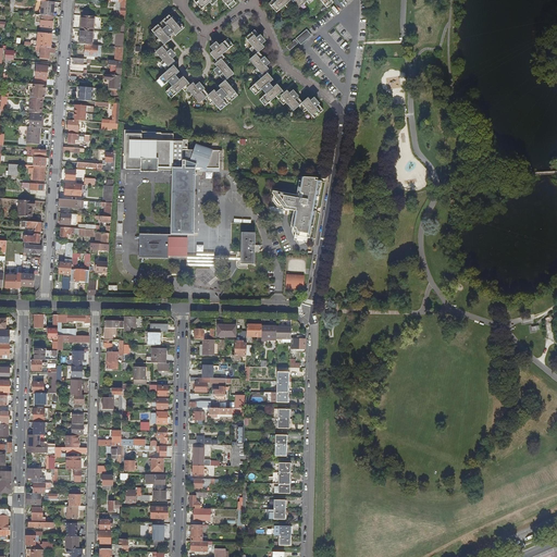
[(115,13),(114,19),(122,19),(126,20),(126,8),(126,0),(110,0),(111,1),(119,2),(122,3),(121,10),(120,10),(119,14),(115,13)]
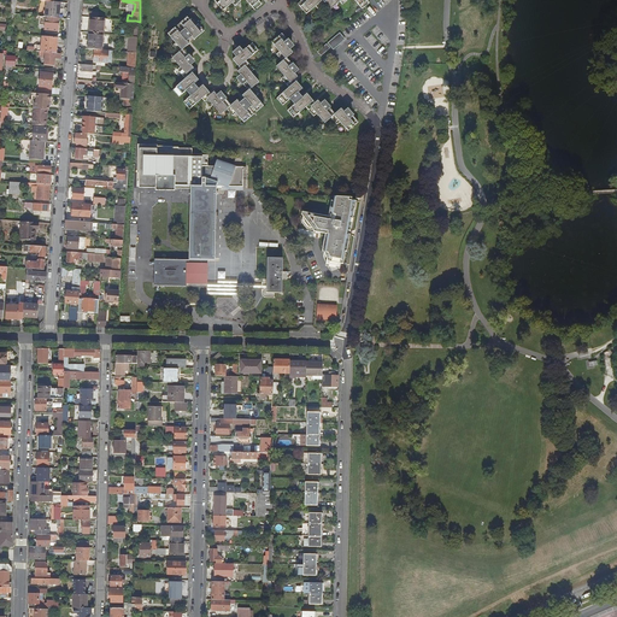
[(215,0),(213,1),(222,12),(231,4),(234,7),(241,0),(244,0),(253,12),(260,6),(254,0),(264,0),(265,1),(268,0),(215,0)]
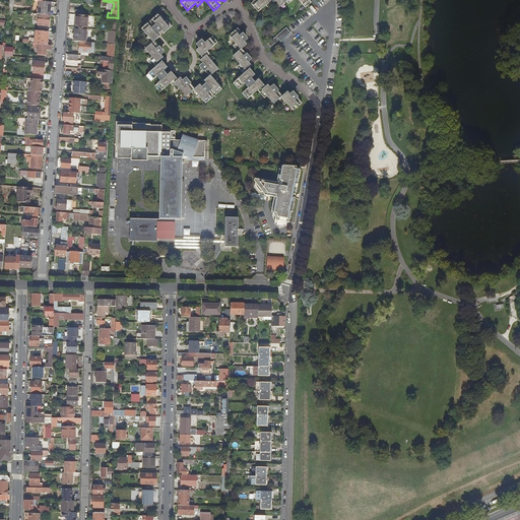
[(270,0),(270,1),(269,0),(260,0),(258,3),(257,1),(255,0),(250,4),(257,13),(265,7),(267,9),(273,4),(277,9),(285,3),(287,5),(294,0),(297,0),(304,9),(310,4),(306,0),(314,0),(315,0),(314,0),(270,0)]
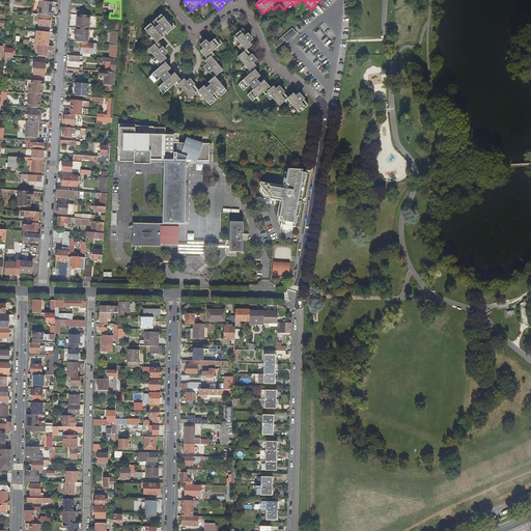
[(40,1),(39,15),(51,16),(52,2),(46,1),(40,1)]
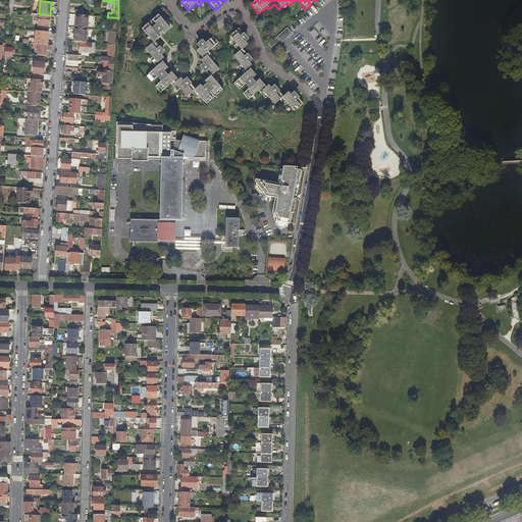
[(39,17),(38,25),(49,27),(50,15),(39,14),(37,14),(36,17),(39,17)]
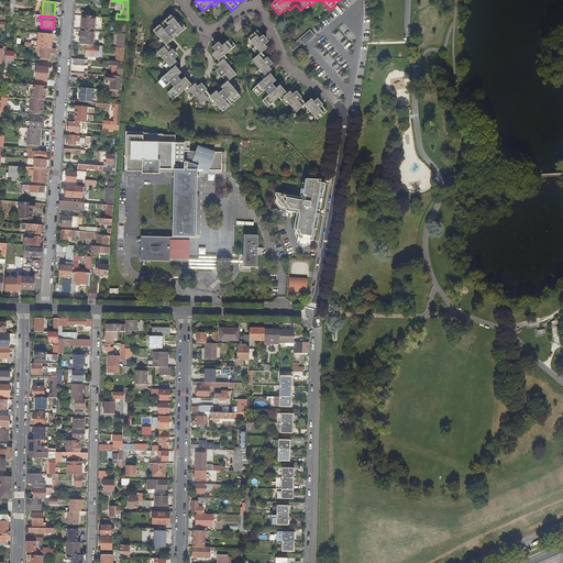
[(84,17),(83,31),(94,31),(95,17),(84,17)]
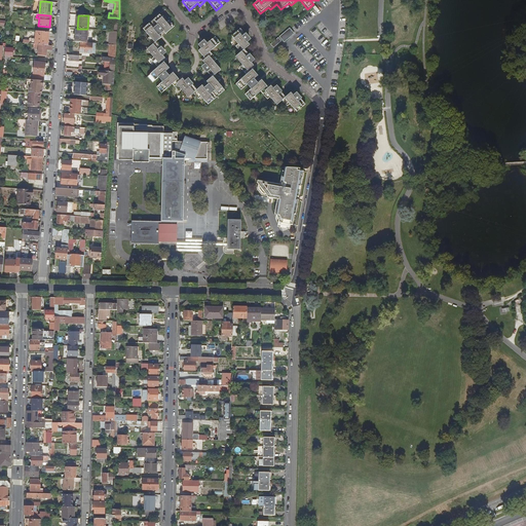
[(172,85),(178,94),(181,90),(187,99),(193,94),(198,100),(201,98),(208,106),(223,91),(217,84),(220,82),(215,76),(220,71),(213,63),(216,61),(210,53),(220,44),(215,38),(207,45),(202,48),(198,52),(204,61),(202,63),(207,67),(209,71),(208,72),(207,73),(211,78),(205,83),(210,87),(204,90),(201,86),(196,91),(191,85),(190,86),(188,88),(185,84),(182,80),(179,82),(173,74),(167,78),(163,74),(168,70),(161,62),(164,60),(160,54),(157,51),(159,50),(160,49),(154,43),(160,38),(156,34),(161,31),(164,35),(174,28),(168,22),(165,24),(159,16),(143,30),(149,38),(147,39),(152,45),(146,50),(153,59),(150,61),(157,69),(147,77),(152,83),(160,76),(164,81),(156,88),(160,95),(172,85)]
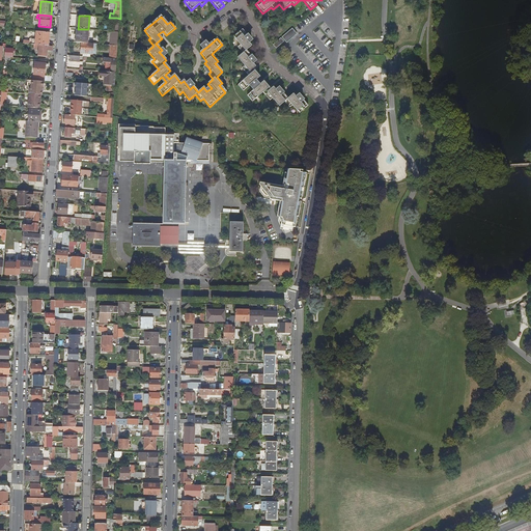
[(292,28),(282,37),(286,43),(297,34),(292,28)]
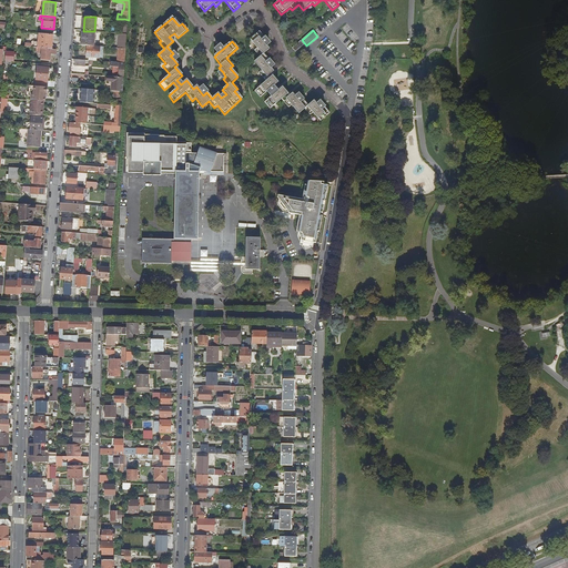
[(83,31),(81,46),(88,46),(93,47),(94,31),(83,31)]
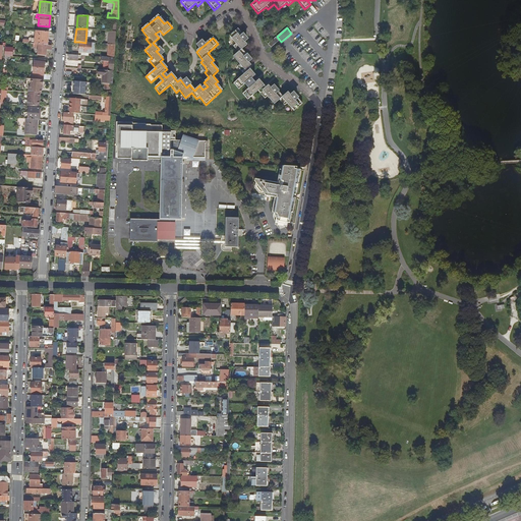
[(36,31),(35,44),(48,45),(49,32),(46,32),(41,32),(36,31)]
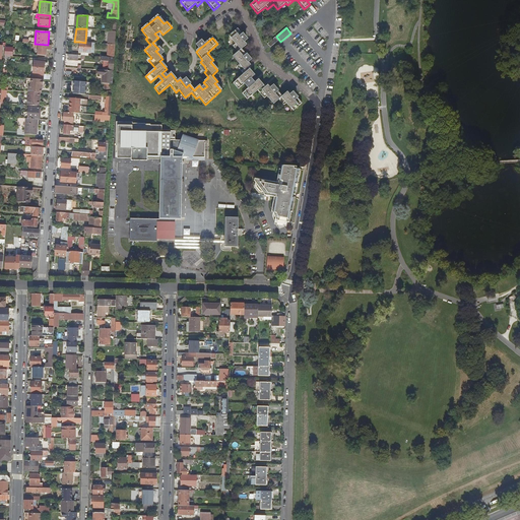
[(109,30),(108,44),(116,45),(117,31),(113,30),(109,30)]
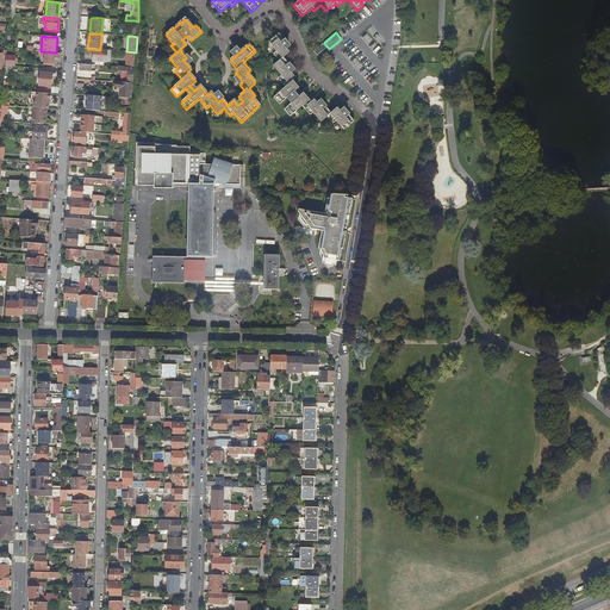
[(279,36),(268,44),(275,54),(273,55),(279,62),(273,68),(280,78),(278,80),(285,88),(273,99),(279,106),(288,98),(293,103),(284,111),(290,118),(302,109),(309,117),(312,114),(319,123),(327,118),(332,125),(335,123),(343,131),(353,124),(347,117),(344,119),(341,116),(336,110),(330,116),(324,109),(323,110),(321,111),(317,107),(313,101),(310,105),(303,95),(298,100),(293,94),(298,89),(290,81),(293,78),(288,73),(286,69),(287,67),(288,67),(282,60),(288,54),(284,49),(281,45),(282,43),(284,42),(279,36)]
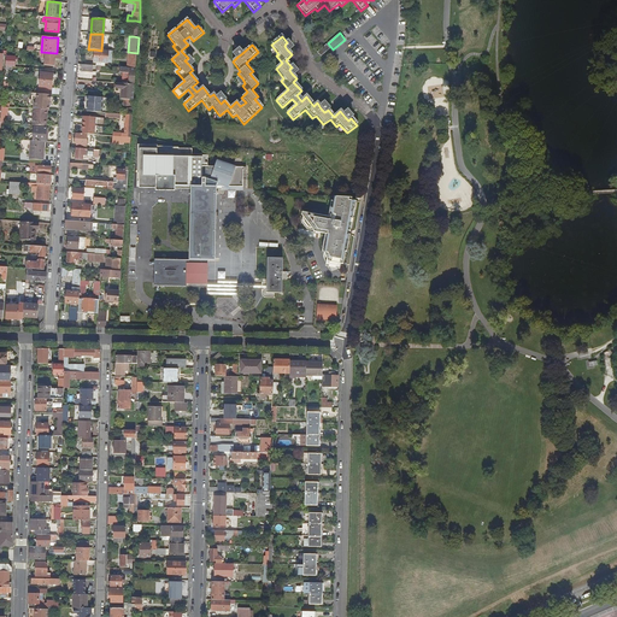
[(327,45),(317,52),(321,57),(330,48),(327,45)]
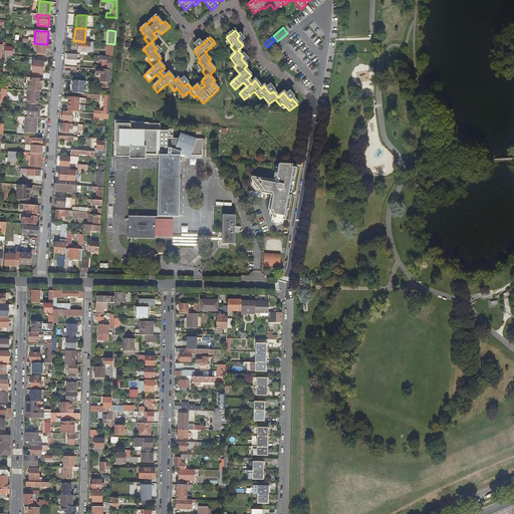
[(79,41),(78,52),(87,52),(87,49),(90,49),(90,42),(86,42),(84,42),(79,41)]
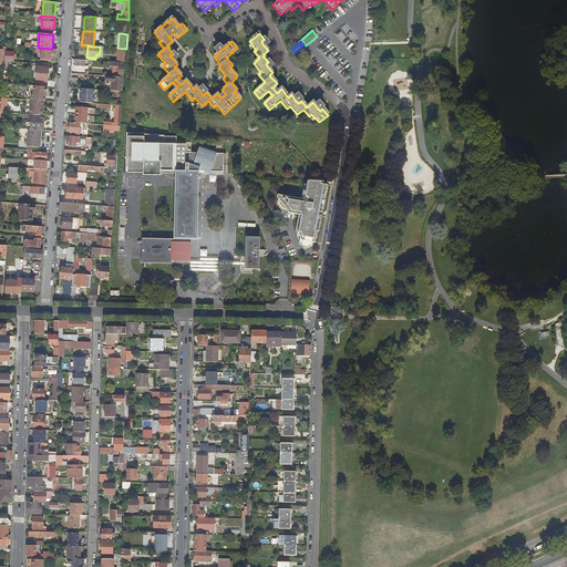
[(42,53),(41,60),(51,61),(51,54),(55,54),(57,50),(52,49),(38,48),(37,48),(35,52),(42,53)]
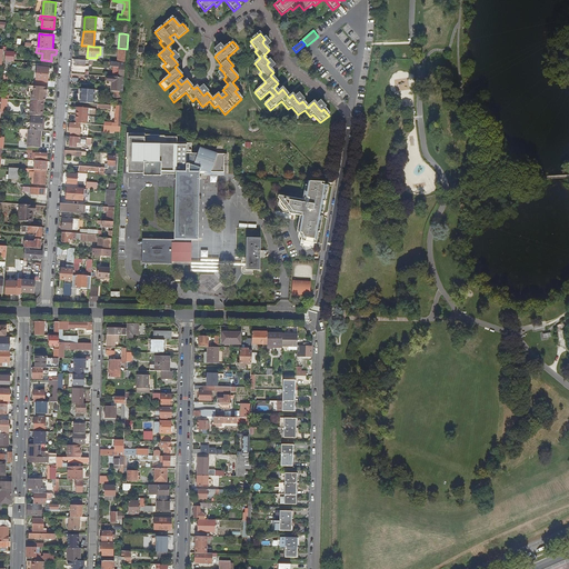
[(118,48),(117,62),(126,63),(127,49),(118,48)]
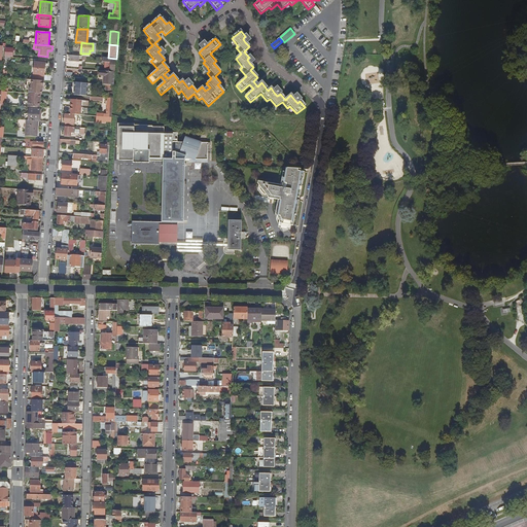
[(5,48),(4,57),(10,57),(12,57),(13,49),(5,48)]
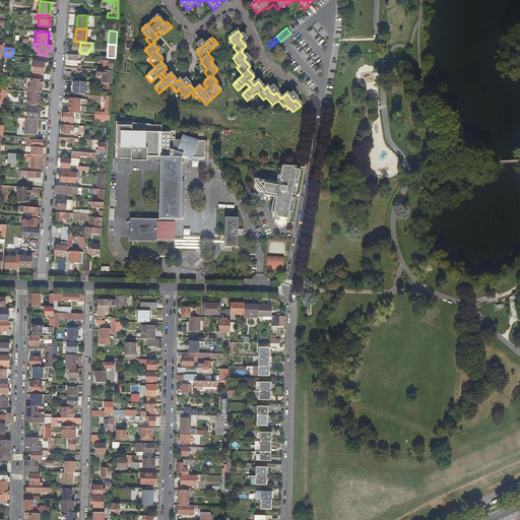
[(109,59),(109,70),(114,71),(115,58),(107,57),(105,57),(105,59),(109,59)]
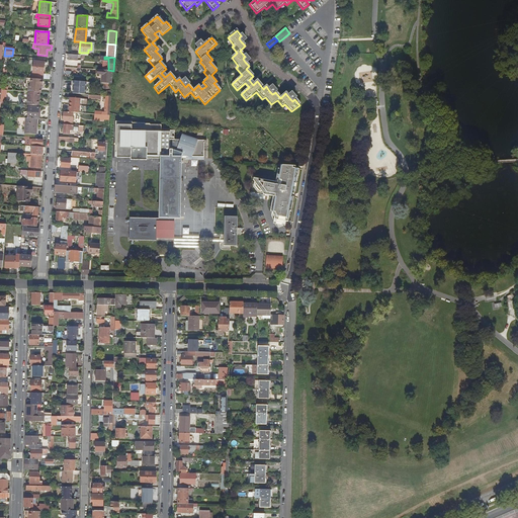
[(35,61),(35,65),(34,65),(34,68),(45,69),(45,66),(48,67),(48,63),(45,62),(46,60),(36,59),(36,61),(35,61)]
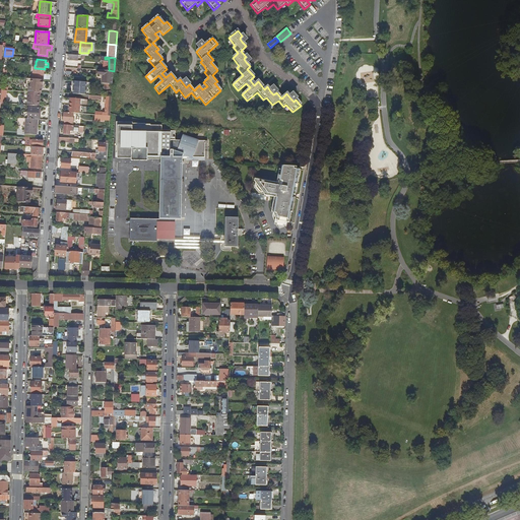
[(104,75),(103,83),(105,83),(110,84),(113,84),(113,75),(114,71),(109,70),(99,70),(98,74),(104,75)]
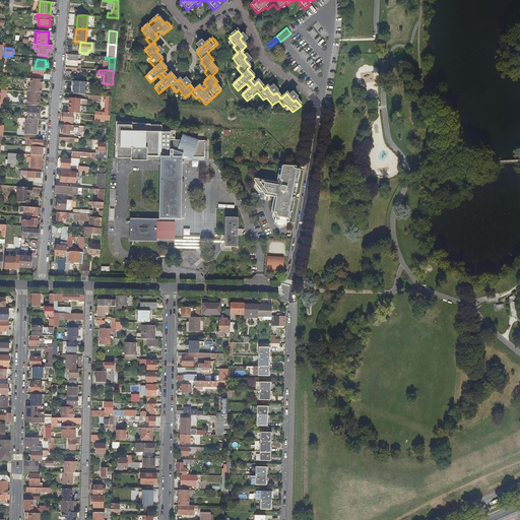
[(44,85),(44,80),(31,78),(30,87),(30,86),(28,88),(28,92),(40,92),(42,93),(42,87),(42,85),(44,85)]
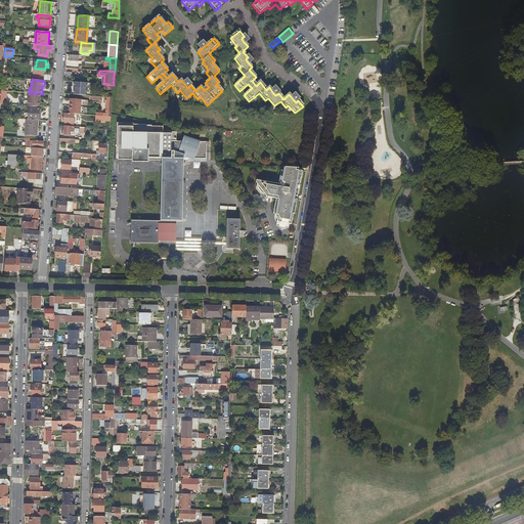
[(75,82),(74,95),(87,96),(88,83),(75,82)]
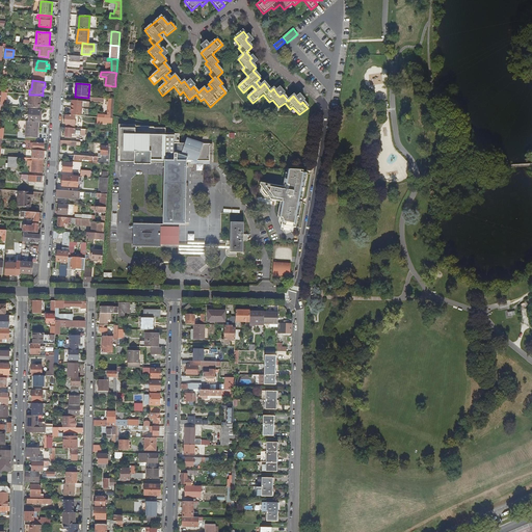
[(29,95),(28,107),(40,108),(41,95),(29,95)]
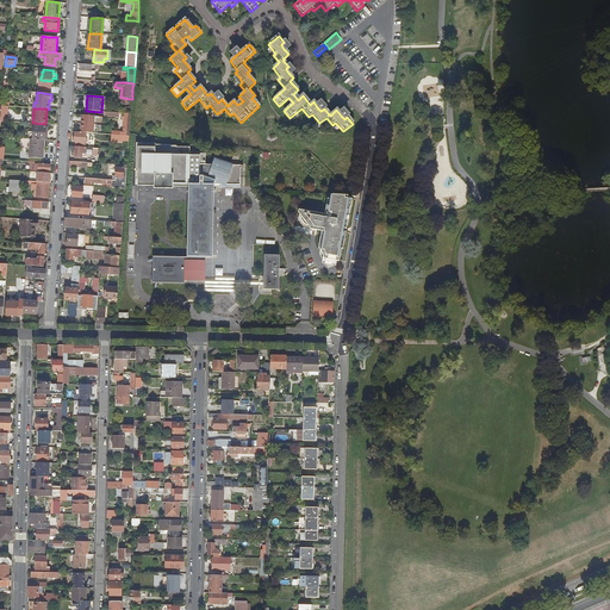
[(112,131),(112,135),(122,136),(130,136),(130,134),(131,113),(125,113),(125,117),(123,117),(123,122),(125,122),(124,132),(112,131)]
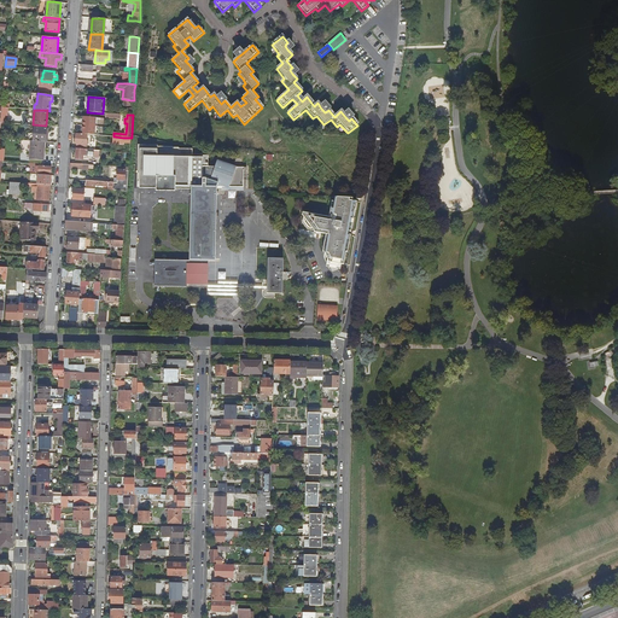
[(34,127),(34,141),(44,141),(45,141),(46,141),(46,128),(34,127)]
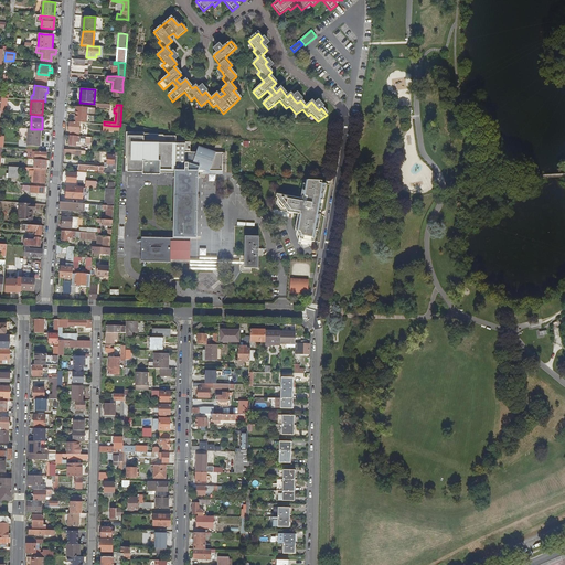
[(70,121),(68,131),(71,131),(70,136),(80,137),(81,123),(70,121)]
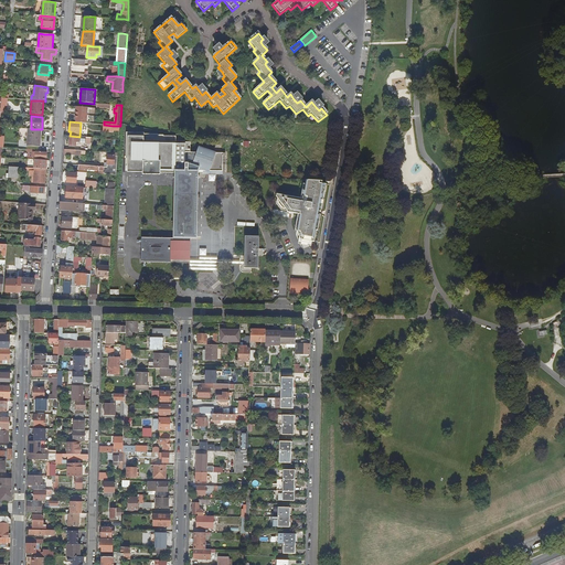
[(28,128),(27,146),(40,147),(40,138),(39,138),(40,129),(31,129),(28,128)]
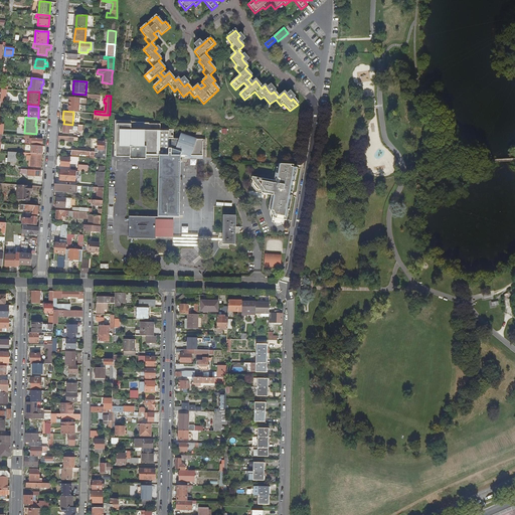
[(63,124),(63,133),(69,134),(69,130),(71,130),(72,128),(78,129),(78,131),(82,131),(82,126),(72,125),(63,124)]
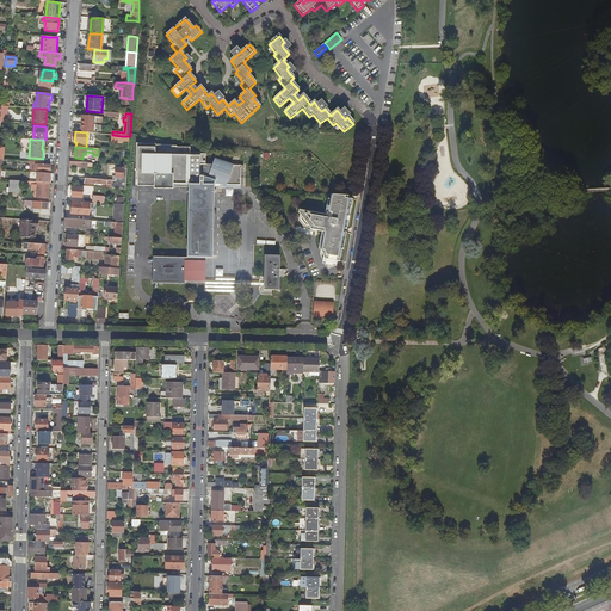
[(143,238),(166,238),(168,159),(166,159),(167,147),(149,147),(149,159),(146,159),(143,238)]
